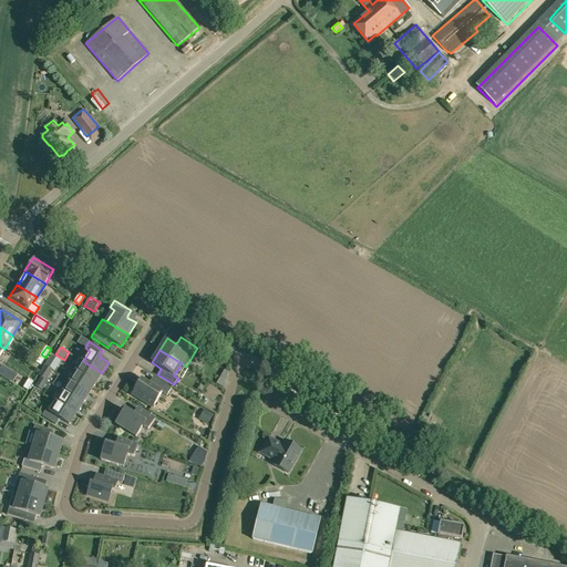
[(45,358),(41,354),(37,362),(41,366),(45,358)]
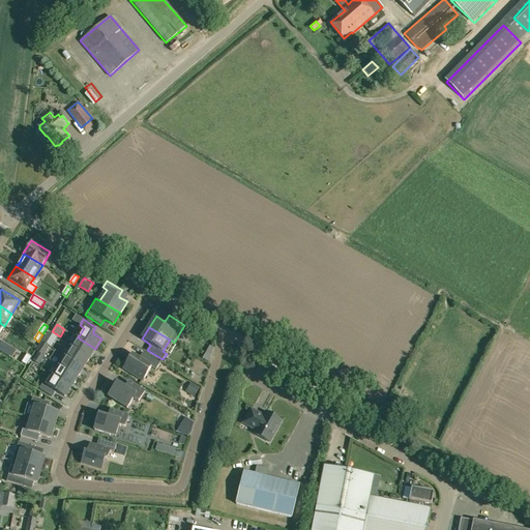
[(48,332),(41,342),(49,346),(51,348),(57,337),(48,332)]
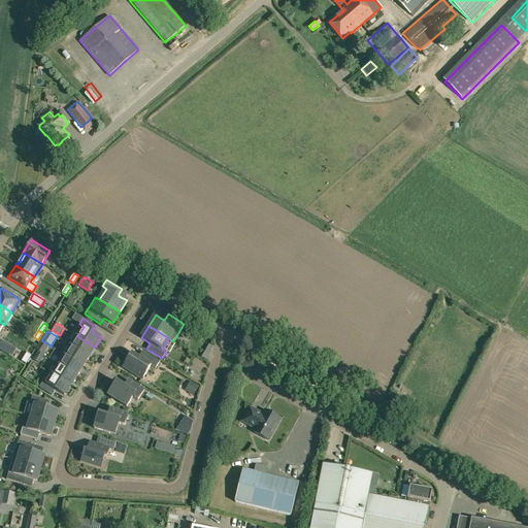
[(71,345),(89,357),(95,348),(77,336),(71,345)]
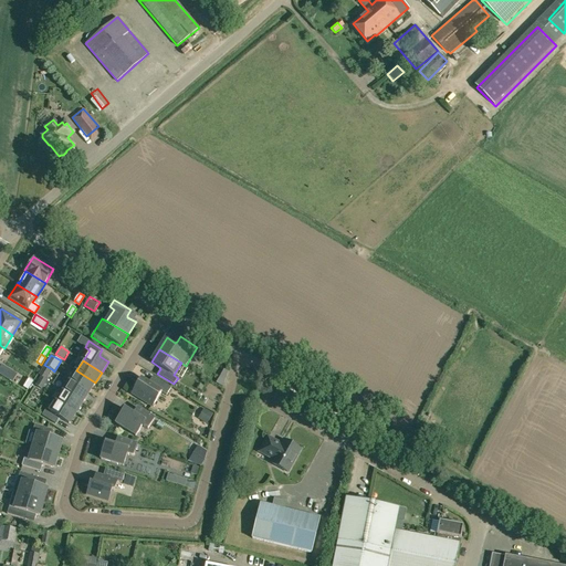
[(46,379),(52,369),(44,365),(39,375),(46,379)]
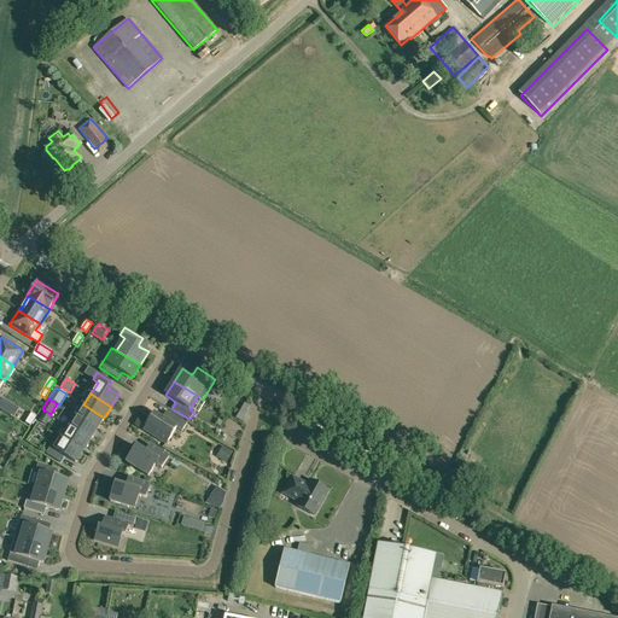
[(1,400),(0,401),(0,409),(10,415),(15,407),(1,400)]
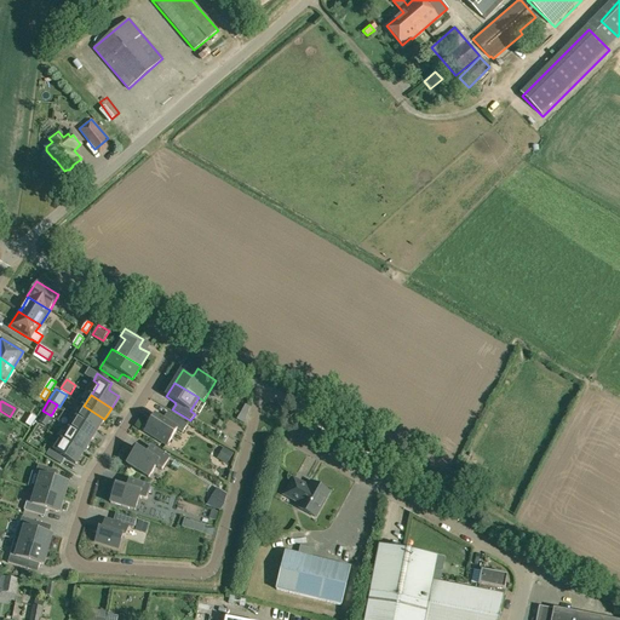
[(236,419),(245,424),(250,407),(246,405),(236,419)]
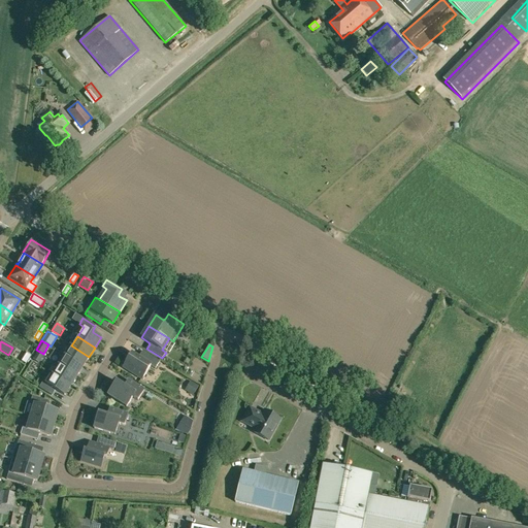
[(65,355),(84,366),(90,357),(89,357),(71,345),(65,355)]
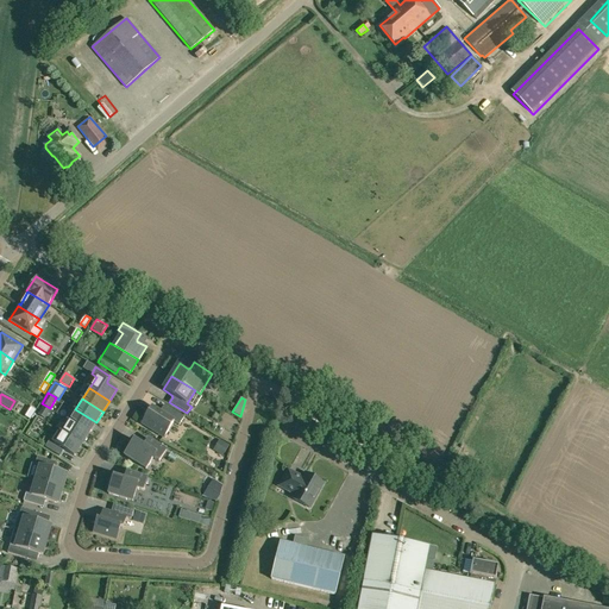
[(38,415),(44,419),(50,409),(44,406),(38,415)]
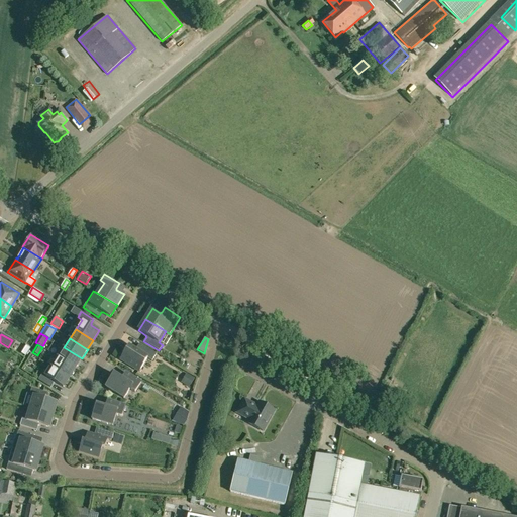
[(60,349),(56,355),(76,369),(82,358),(64,347),(59,344),(58,346),(58,348),(60,349)]
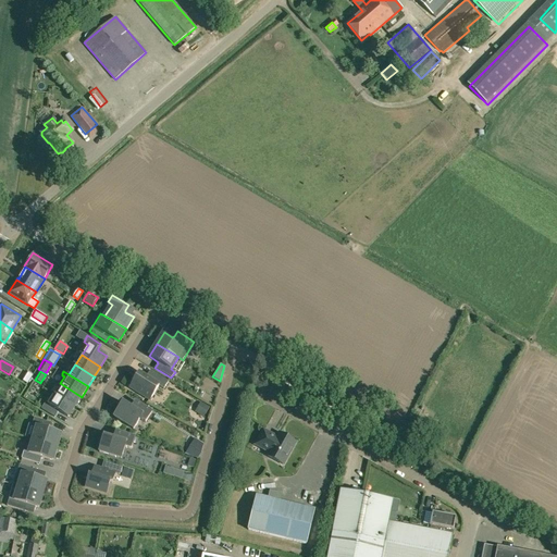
[(23,381),(27,384),(33,375),(28,372),(23,381)]
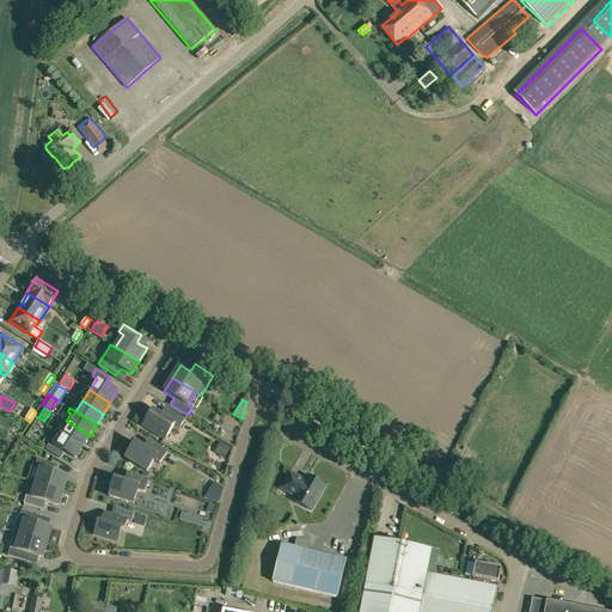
[(142,426),(164,440),(175,424),(179,428),(185,420),(169,409),(166,412),(163,410),(160,415),(152,409),(150,415),(147,414),(141,423),(142,424),(142,426)]
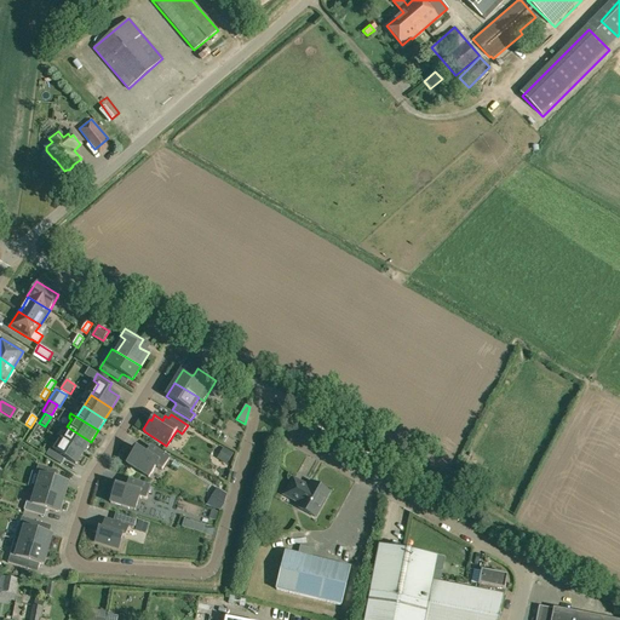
[(69,429),(62,440),(82,453),(90,442),(91,442),(67,426),(65,428),(69,429)]
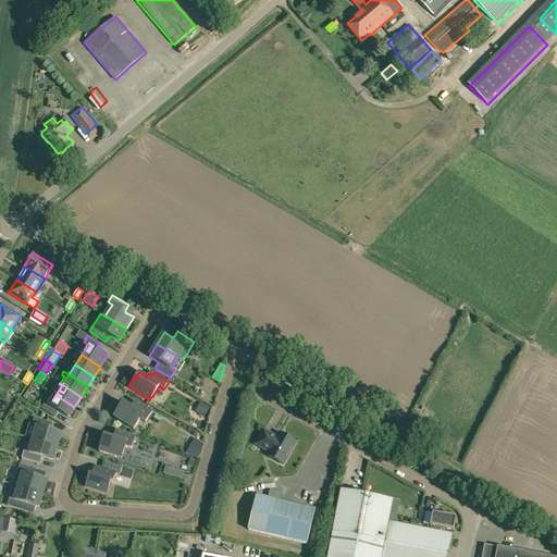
[(41,409),(54,417),(58,412),(60,411),(67,417),(74,407),(56,395),(49,406),(45,403),(41,409)]
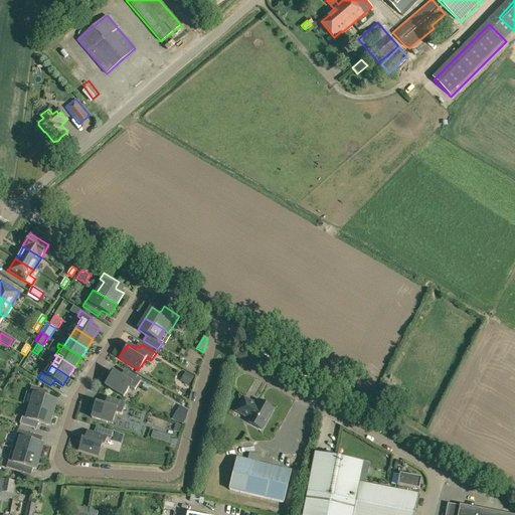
[(105,385),(123,396),(129,387),(134,390),(140,381),(125,371),(121,377),(112,371),(107,378),(109,380),(105,385)]
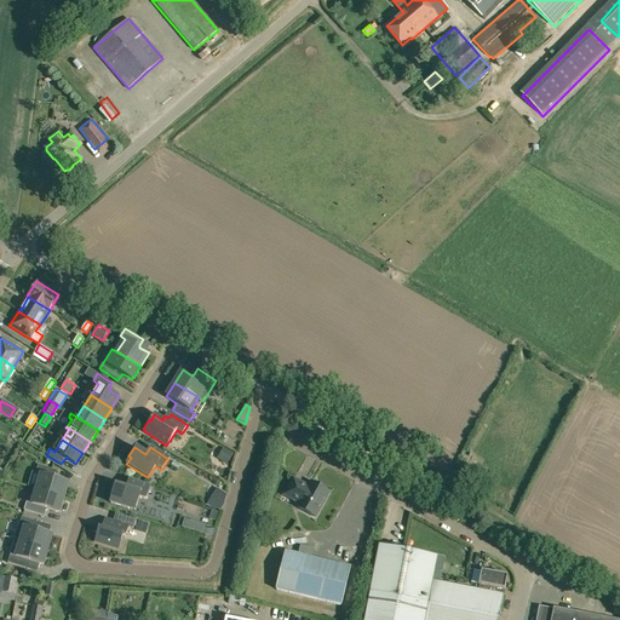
[(219,459),(227,464),(234,454),(225,448),(219,459)]
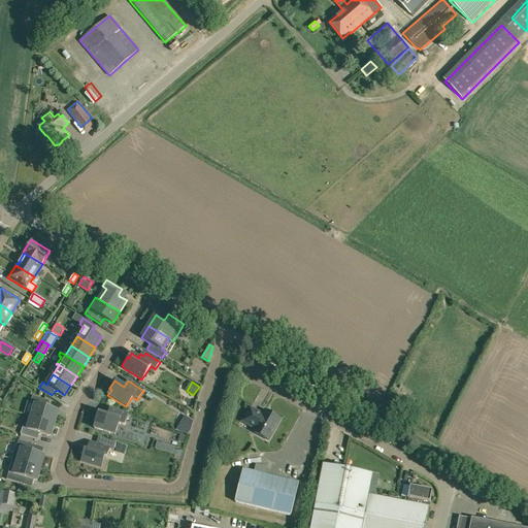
[(35,404),(31,417),(54,424),(58,410),(48,408),(47,406),(50,401),(32,396),(30,402),(35,404)]
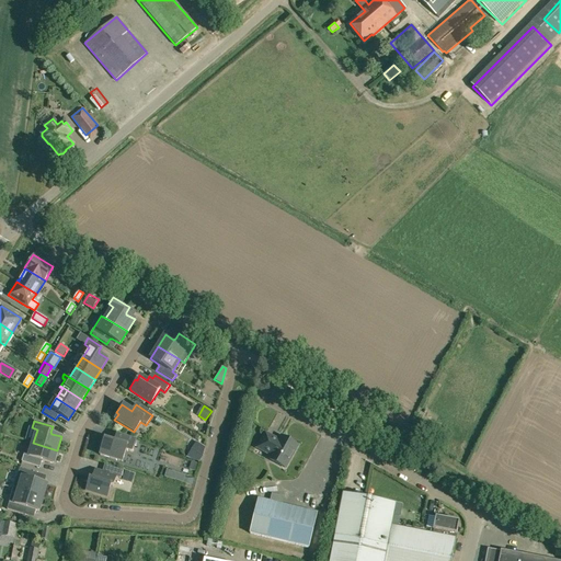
[(100,455),(122,462),(125,450),(132,453),(135,441),(116,435),(114,442),(102,438),(99,447),(102,448),(100,455)]
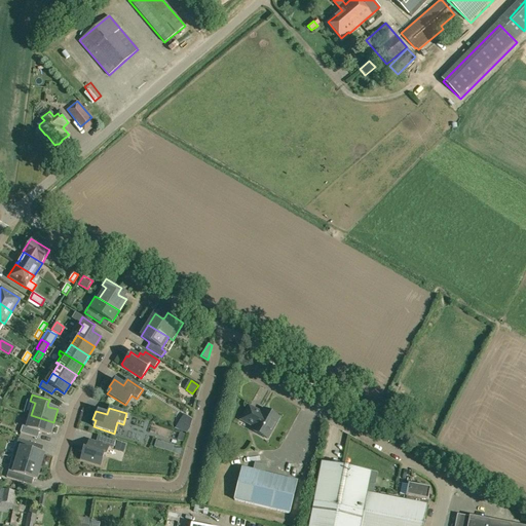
[(252,431),(266,440),(278,418),(264,410),(262,415),(249,408),(242,421),(255,427),(252,431)]
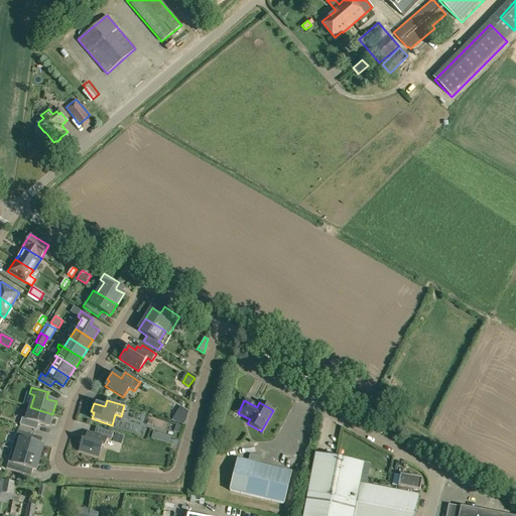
[(19,424),(36,430),(38,425),(40,424),(48,426),(52,414),(30,407),(25,406),(19,424)]
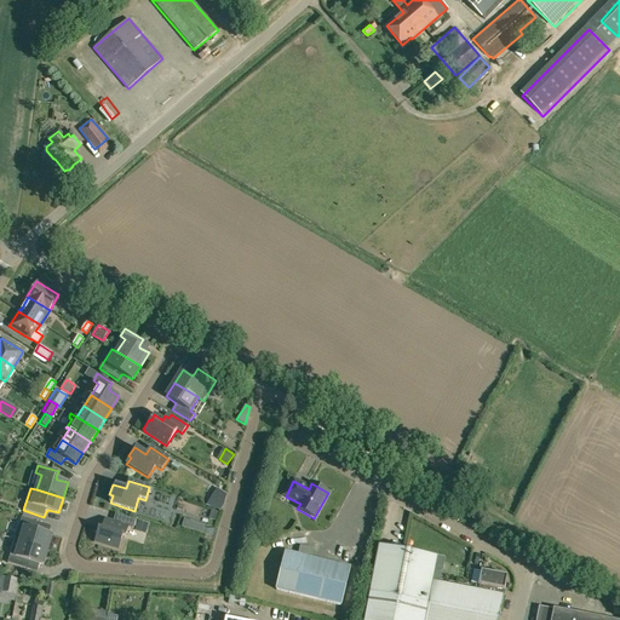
[(217,489),(212,497),(224,505),(227,495),(217,489)]
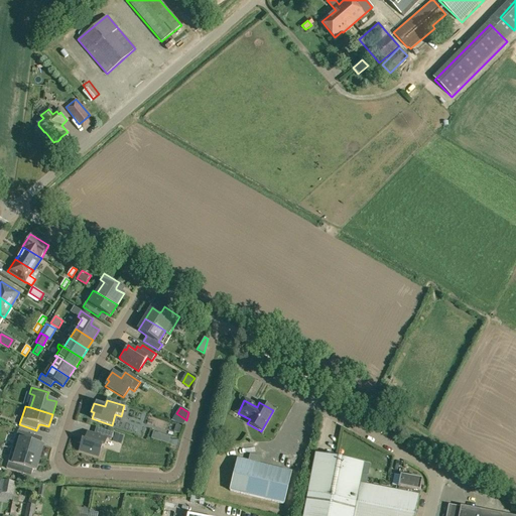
[(79,450),(98,457),(101,446),(104,447),(106,438),(111,439),(113,432),(96,427),(94,434),(88,432),(85,440),(83,440),(79,450)]
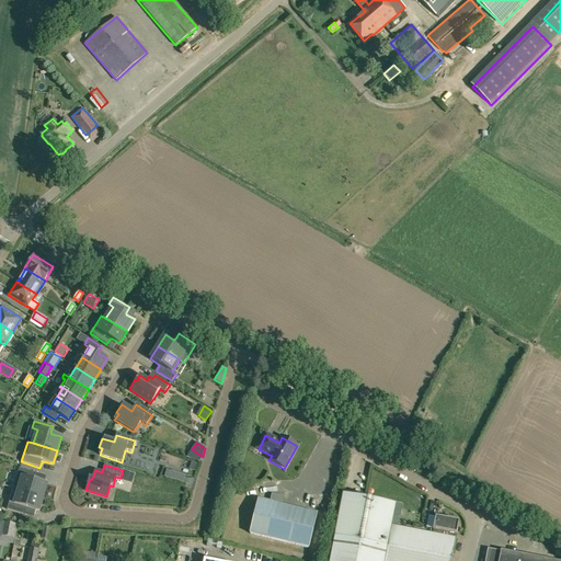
[(22,477),(18,490),(42,497),(46,484),(37,481),(36,479),(38,473),(20,468),(18,476),(22,477)]
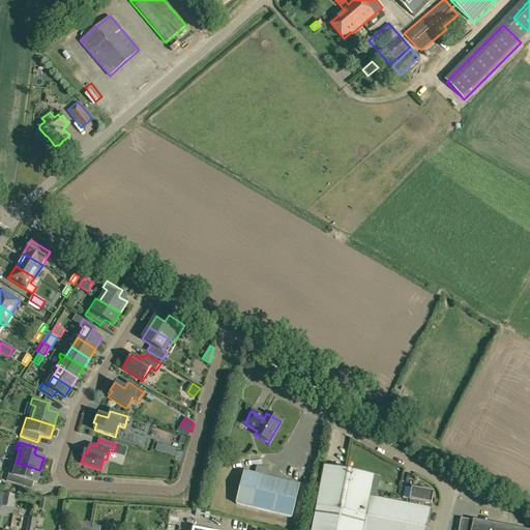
[(126,448),(119,445),(116,453),(124,455),(126,448)]
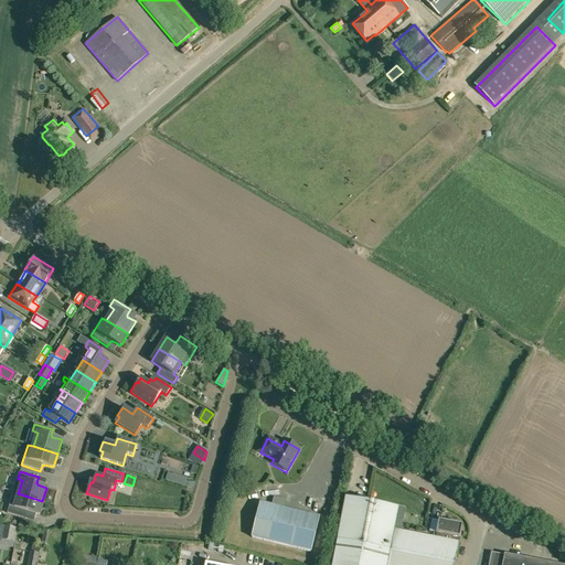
[(7,513),(25,519),(27,513),(29,512),(39,514),(40,509),(42,510),(44,502),(42,502),(42,501),(18,493),(13,492),(7,513)]
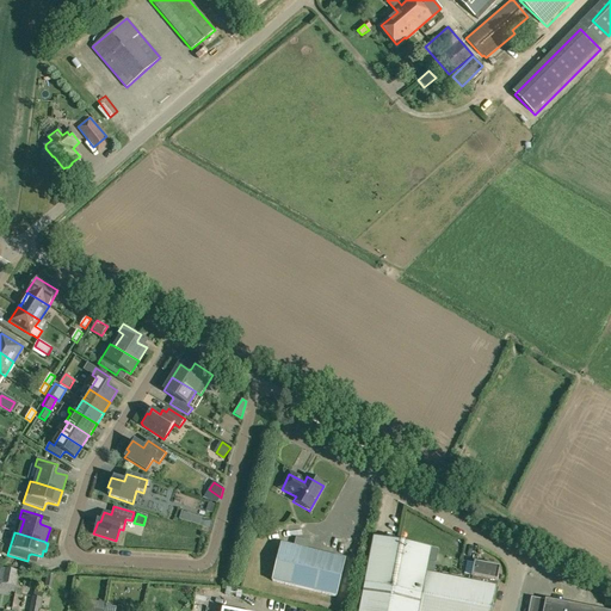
[(272,582),(335,598),(345,561),(307,551),(309,541),(295,537),(292,548),(281,545),(272,582)]
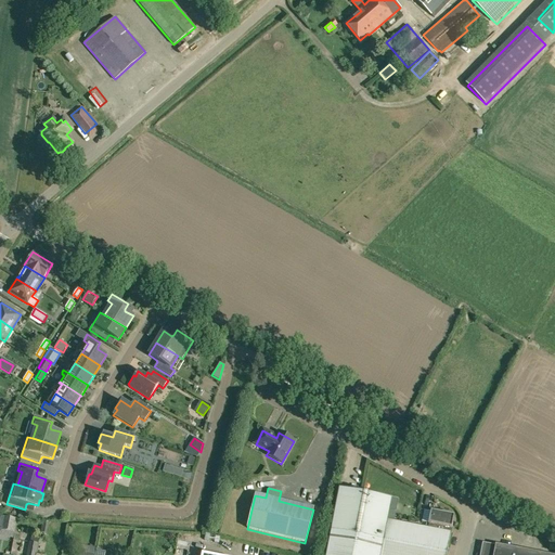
[(324,554),(446,554),(450,531),(447,530),(447,526),(451,527),(452,519),(449,515),(449,514),(429,511),(427,523),(428,524),(427,528),(392,521),(385,520),(387,510),(389,499),(337,489),(324,554)]
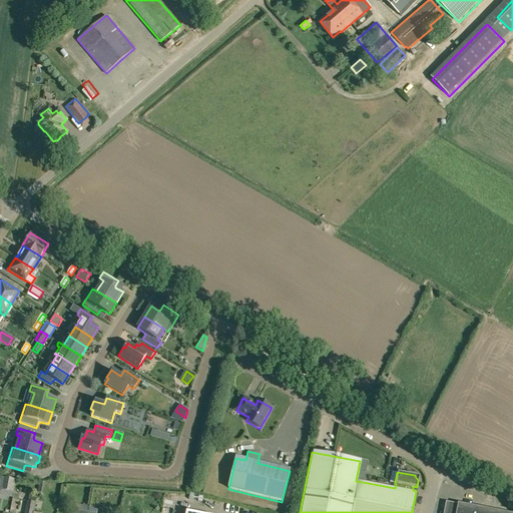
[(363,482),(365,473),(358,471),(356,481),(363,482)]
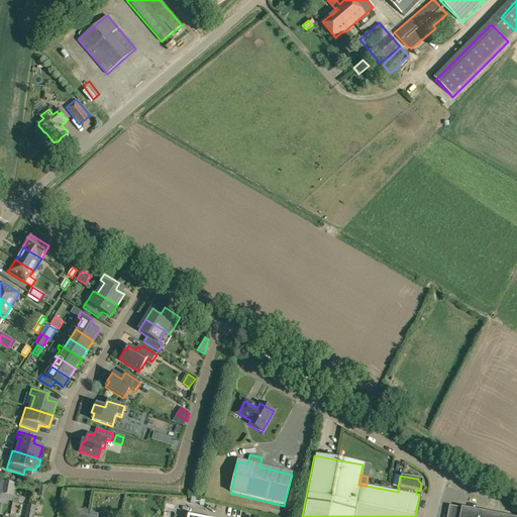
[(24,516),(32,516),(33,516),(35,506),(36,500),(29,499),(28,505),(27,504),(24,516)]
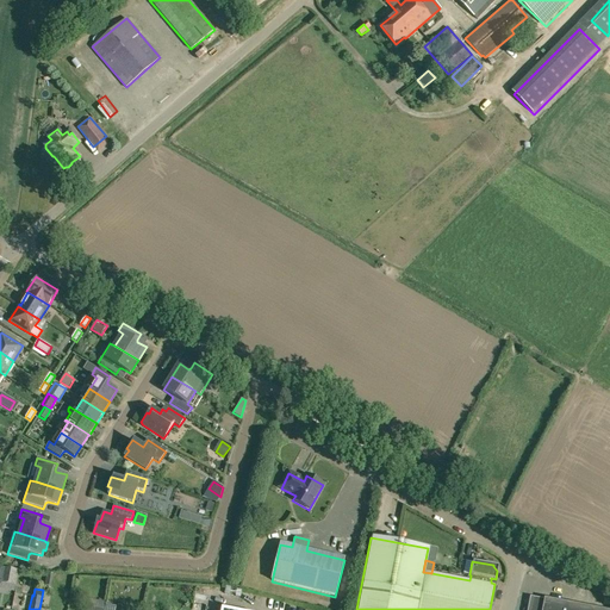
[(609,609),(545,598),(545,599),(530,596),(527,609),(609,609)]
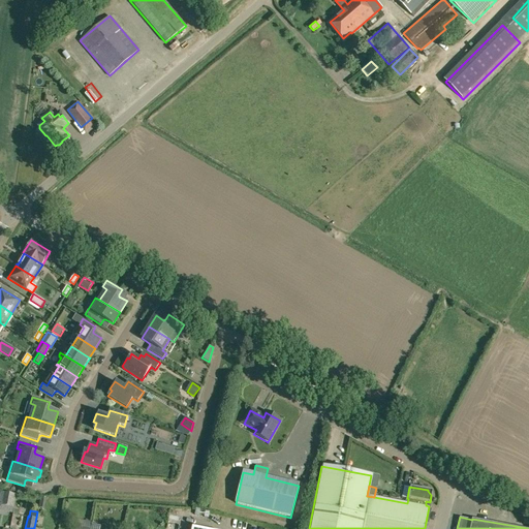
[(89,528),(90,528),(91,522),(75,519),(73,528),(89,528)]
